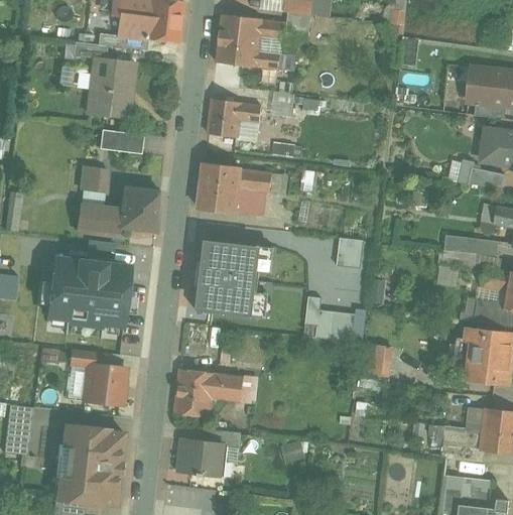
[(149,0),(149,1),(141,0),(112,0),(110,14),(119,15),(117,34),(177,41),(181,2),(167,0),(149,0)]
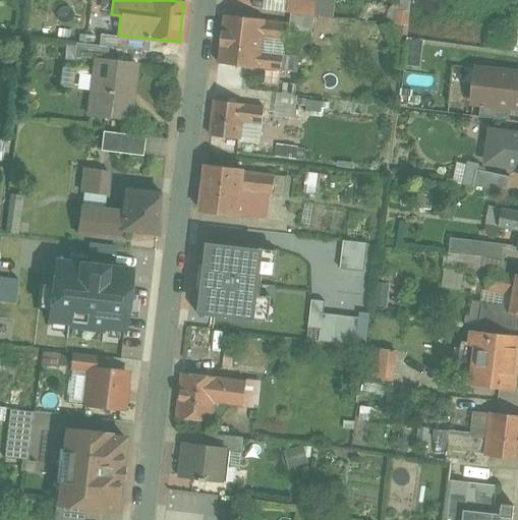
[(312,13),(290,10),(289,21),(287,38),(302,41),(305,25),(310,26),(312,13)]
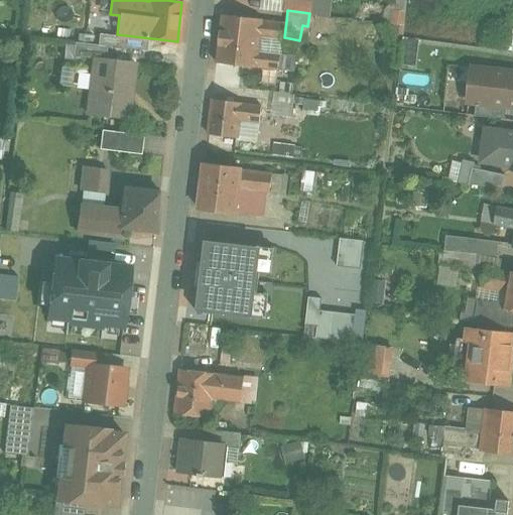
[(247,15),(238,14),(238,15),(222,13),(219,44),(258,49),(260,35),(284,38),(284,37),(286,21),(262,19),(262,18),(247,16),(247,15)]
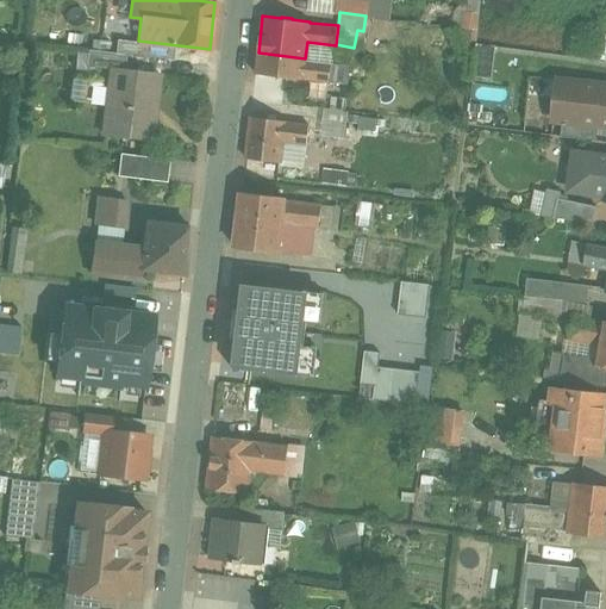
[(492,76),(495,49),(479,47),(475,75),(492,76)]
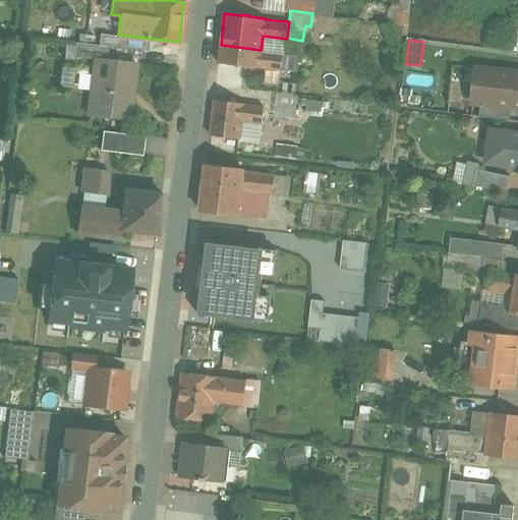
[(107,46),(74,42),(72,56),(94,59),(94,58),(105,59),(107,46)]
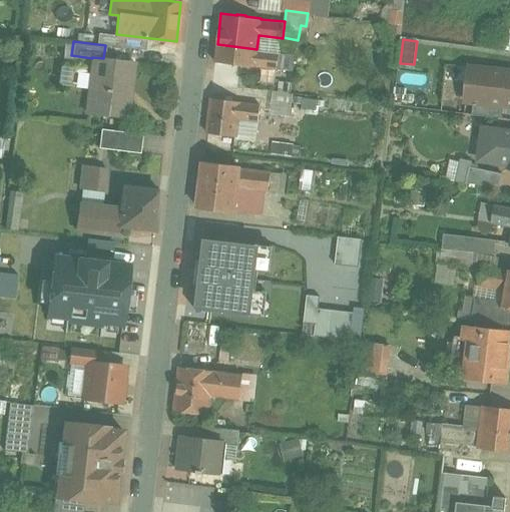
[(257,49),(217,44),(214,61),(255,66),(255,65),(277,68),(279,52),(257,51),(257,49)]
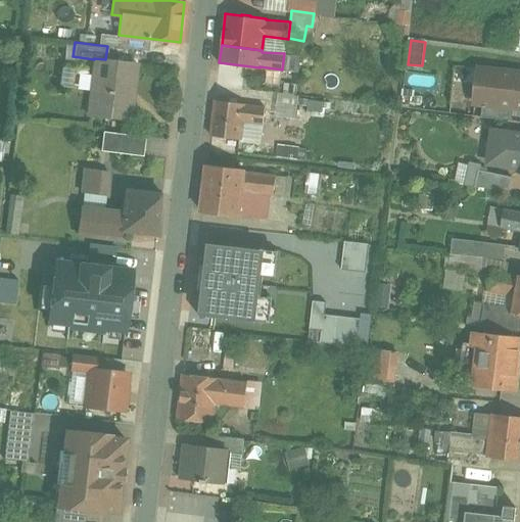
[(300,54),(284,53),(282,69),(298,70),(300,54)]
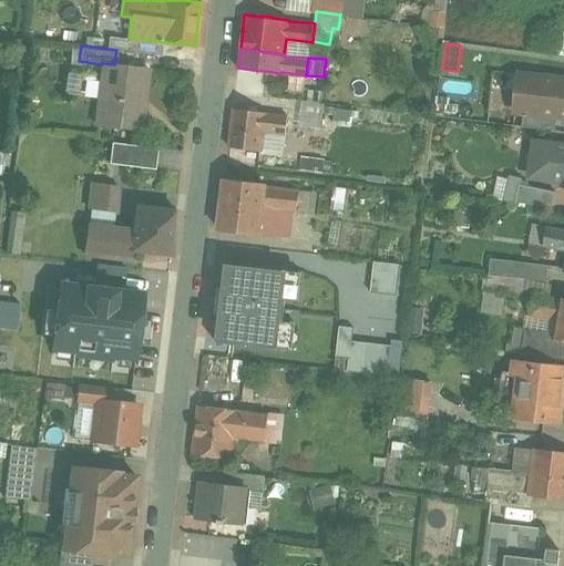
[(114,64),(102,63),(102,64),(94,125),(139,130),(146,68),(114,64)]
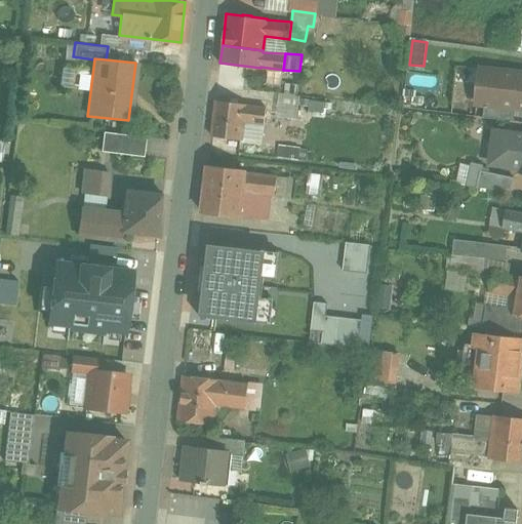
[(521,72),(503,70),(502,82),(478,79),(475,102),(483,103),(514,107),(521,107),(521,72)]
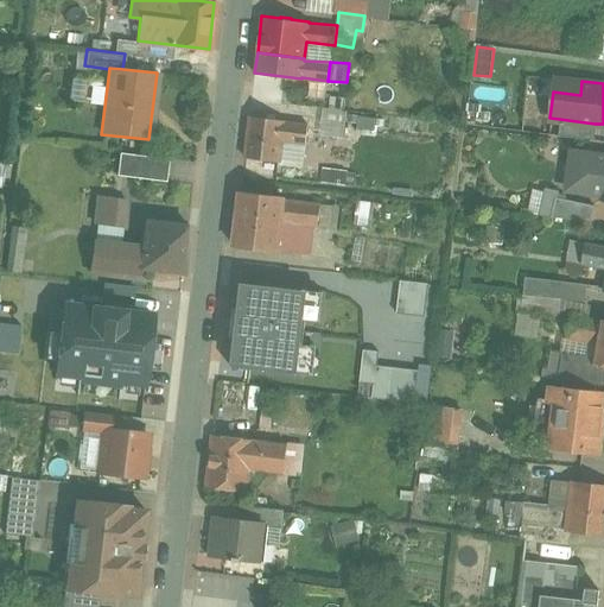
[(284,121),(249,117),(245,157),(280,162),(283,141),(306,144),(309,125),(284,122),(284,121)]
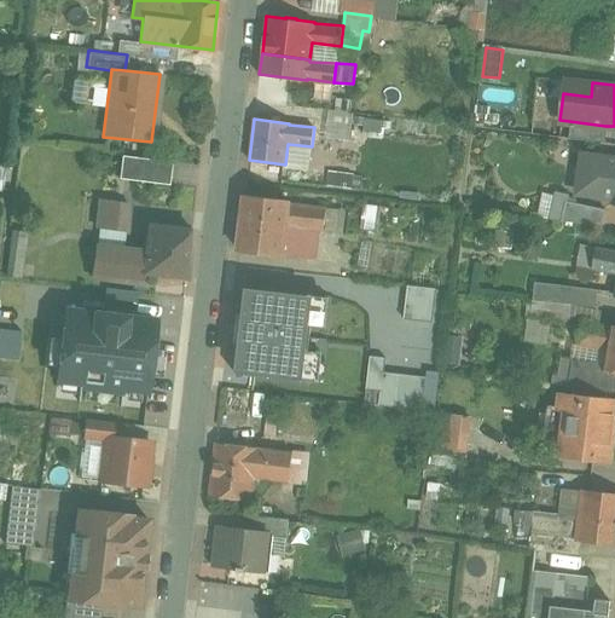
[(605,126),(569,121),(567,137),(604,140),(605,126)]
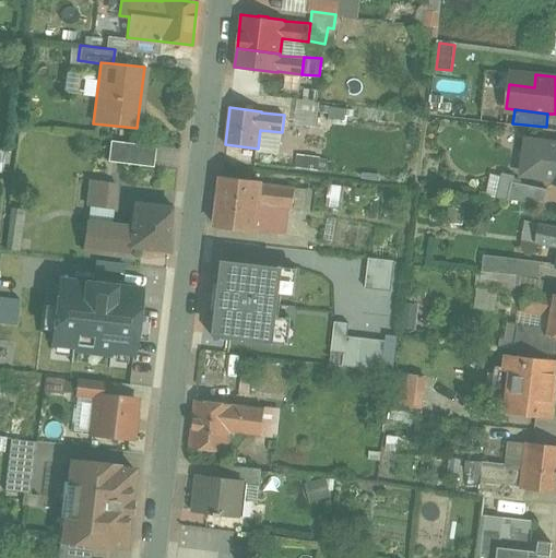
[(298,116),(284,115),(282,132),(296,133),(298,116)]
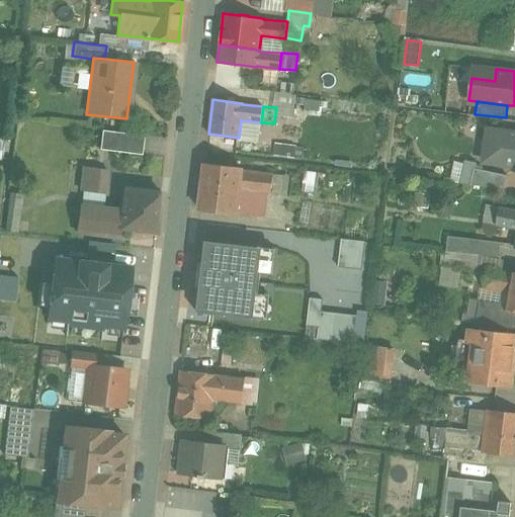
[(514,132),(490,128),(487,132),(484,150),(487,154),(484,156),(481,152),(480,153),(485,161),(513,165),(512,170),(514,170),(514,132)]
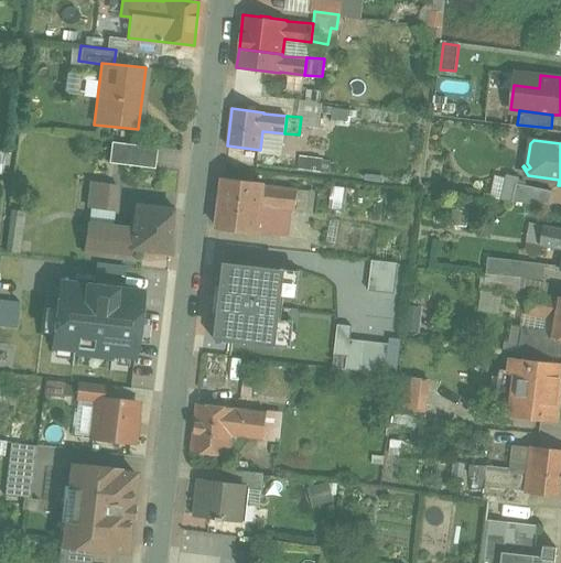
[(157,147),(109,141),(107,161),(154,166),(157,147)]
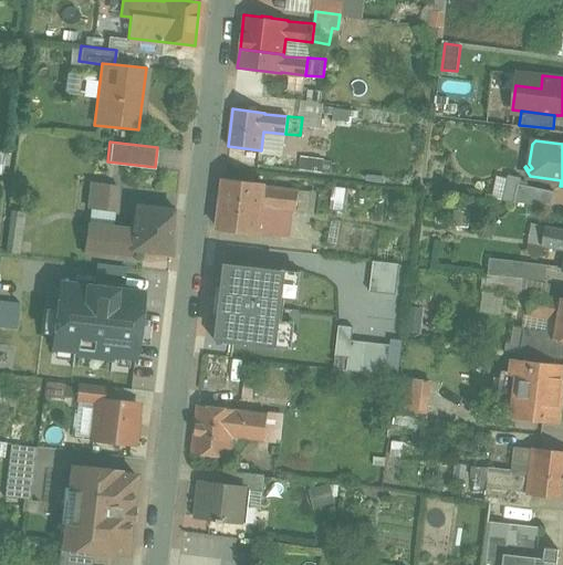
[(519,176),(508,174),(502,199),(512,201),(517,182),(518,182),(519,176)]
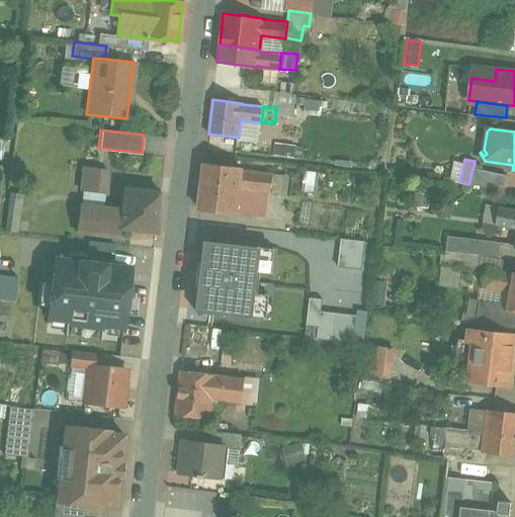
[(242,168),(203,163),(198,208),(236,212),(239,195),(244,196),(245,189),(239,189),(242,169),(242,168)]
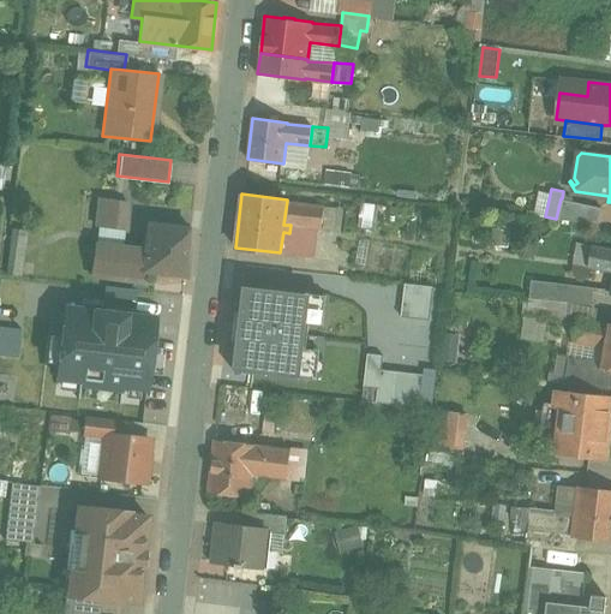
[(114,201),(95,198),(93,226),(112,227),(114,201)]
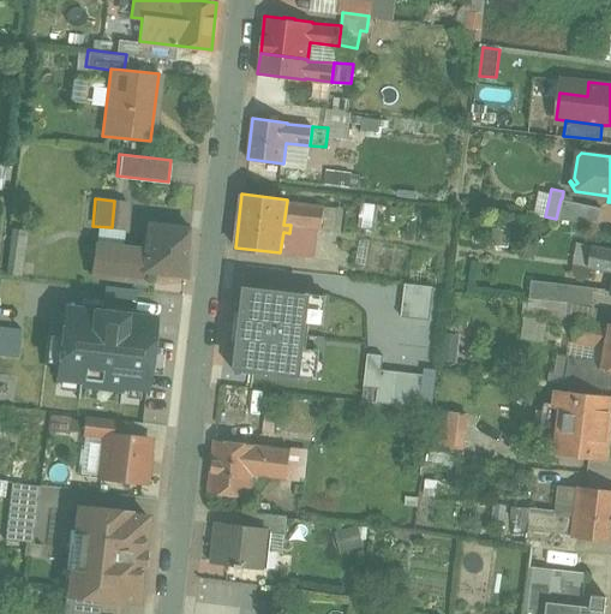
[(562,198),(561,198),(556,219),(597,225),(600,207),(562,198)]
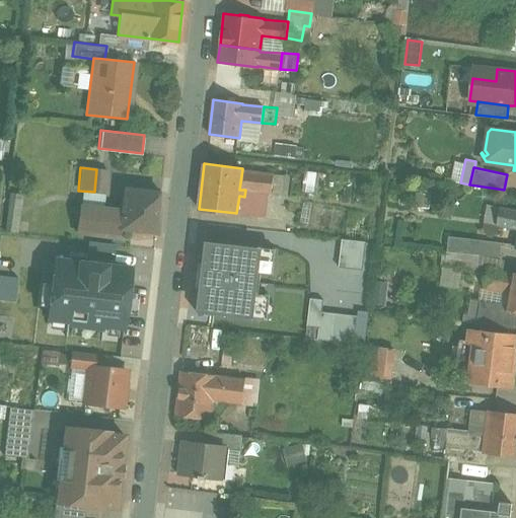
[(274,173),(242,169),(239,190),(245,190),(272,193),(274,173)]
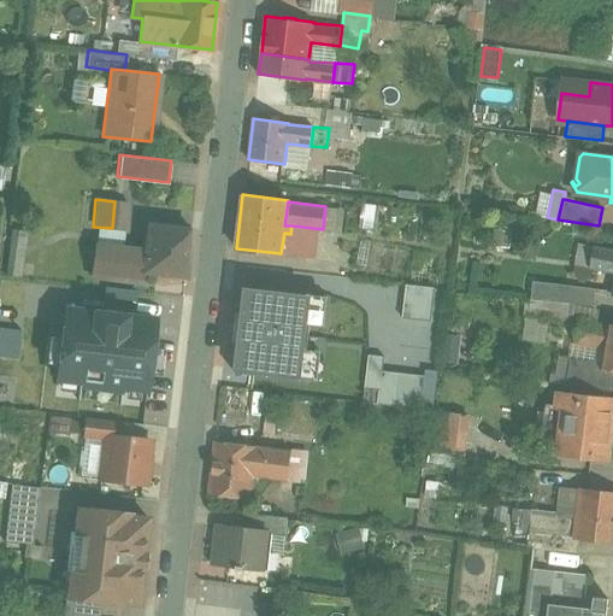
[(190,228),(147,223),(145,248),(94,242),(90,275),(142,282),(143,271),(184,276),(190,228)]
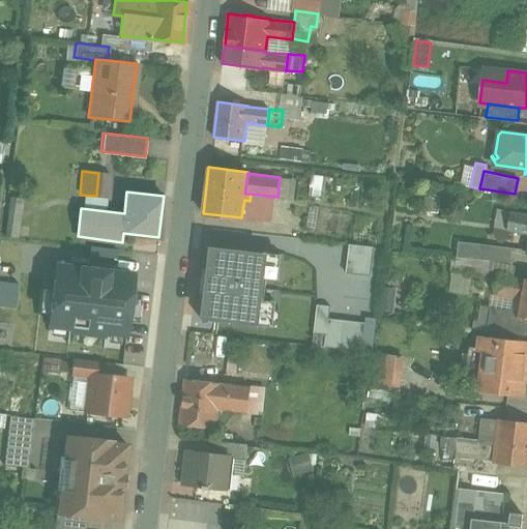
[(19,200),(7,199),(3,236),(15,237),(19,200)]
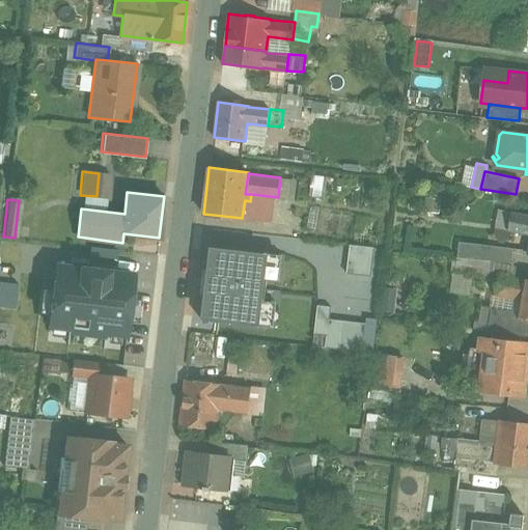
[(250,201),(245,200),(242,218),(261,221),(265,203),(250,201)]
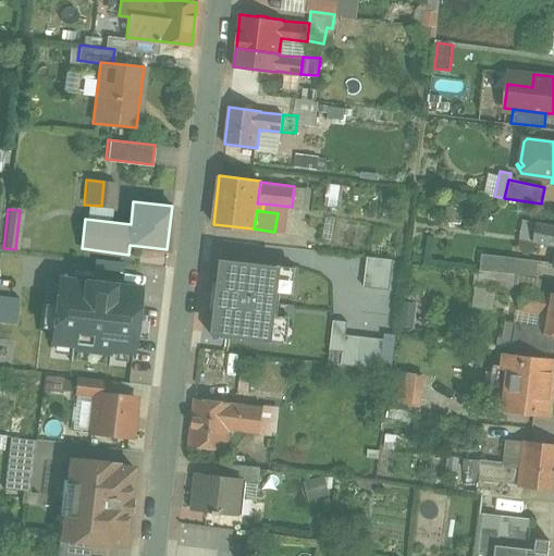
[(534,222),(521,220),(518,238),(531,241),(534,222)]
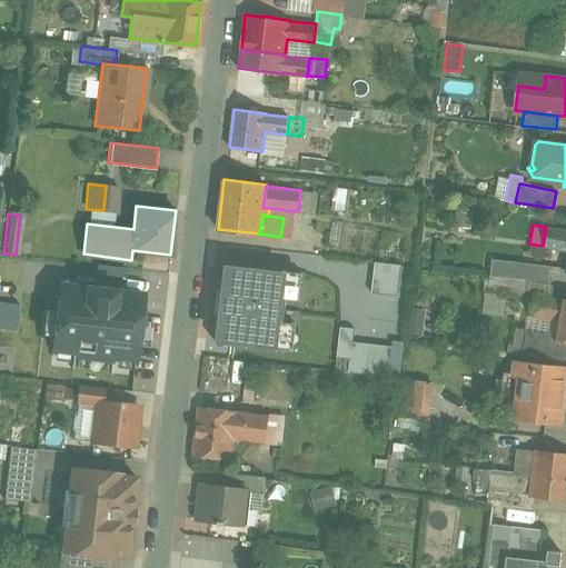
[(565,230),(546,227),(543,246),(565,249),(565,266),(565,272),(565,230)]
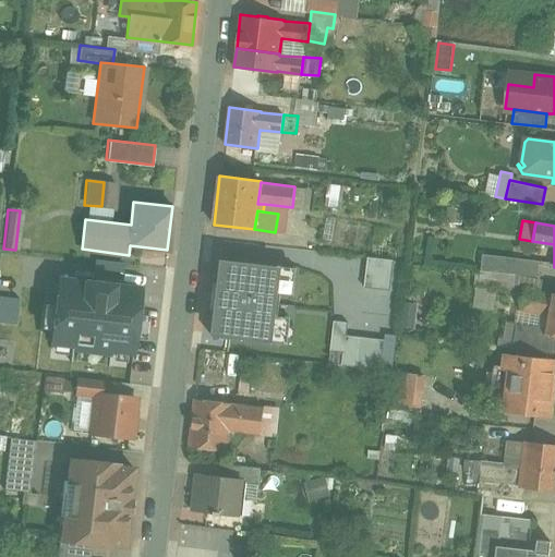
[(538,259),(481,253),(480,269),(514,273),(535,276),(538,259)]
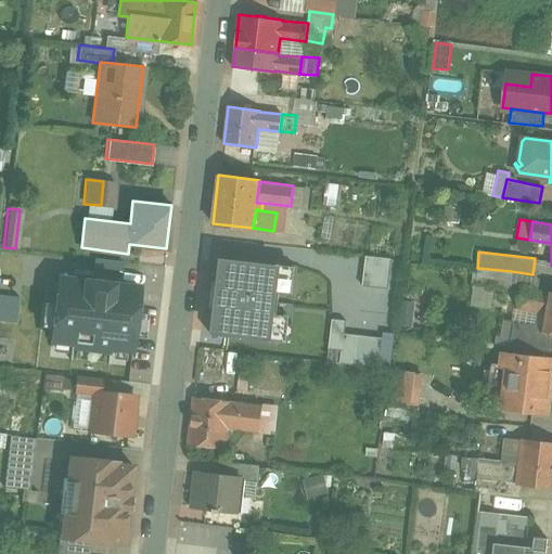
[(387,260),(364,257),(360,284),(384,287),(387,260)]
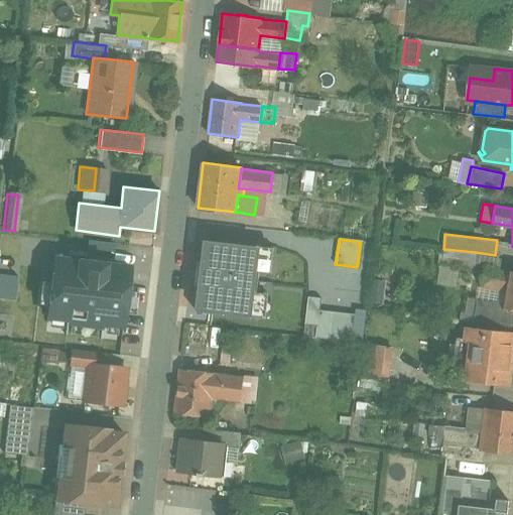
[(260,247),(205,240),(196,310),(256,318),(257,316),(259,298),(253,297),(260,247)]
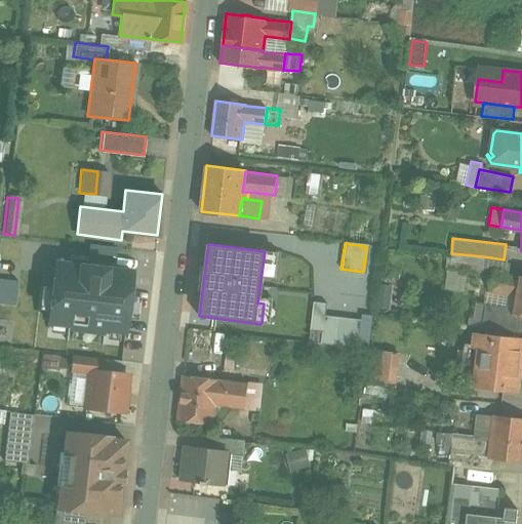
[(483,256),(451,253),(449,269),(482,272),(483,256)]
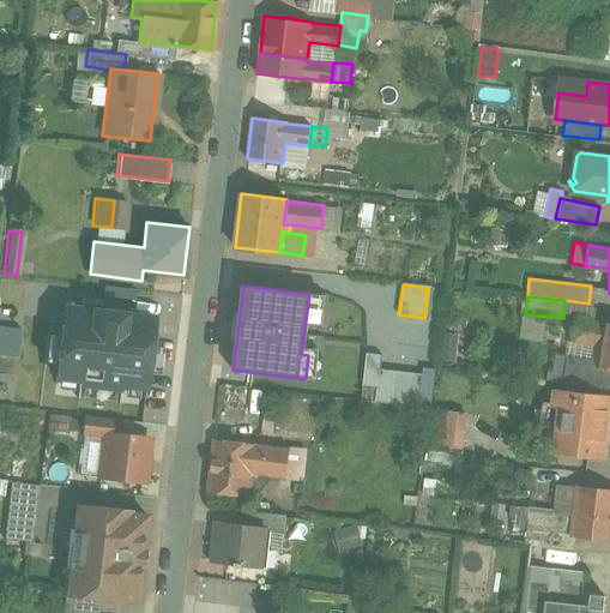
[(151,318),(61,307),(61,310),(58,337),(53,377),(77,379),(77,384),(119,389),(120,384),(143,388),(151,318)]
